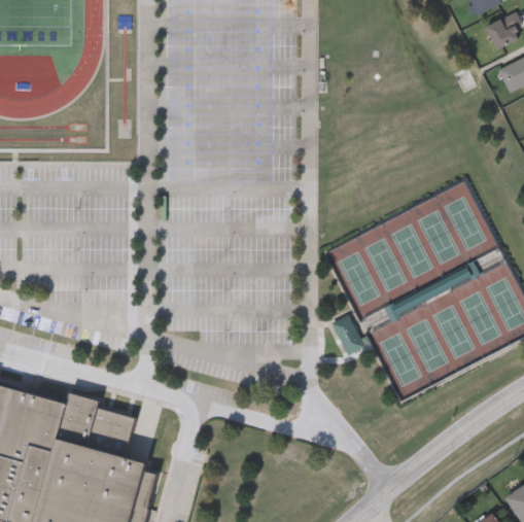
[(494,0),(498,6),(477,19),(465,0),(494,0)]
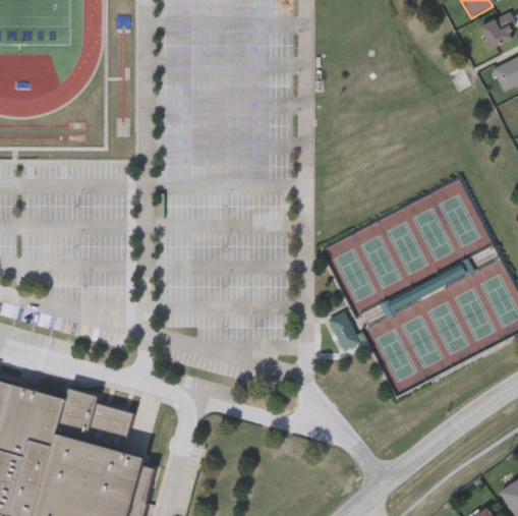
[(478,31),(509,15),(515,29),(507,32),(512,42),(488,53),(478,31)]
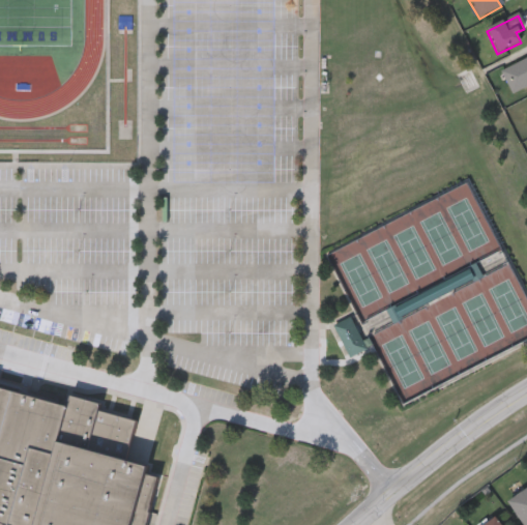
[(526,88),(510,96),(500,74),(526,60),(526,88)]
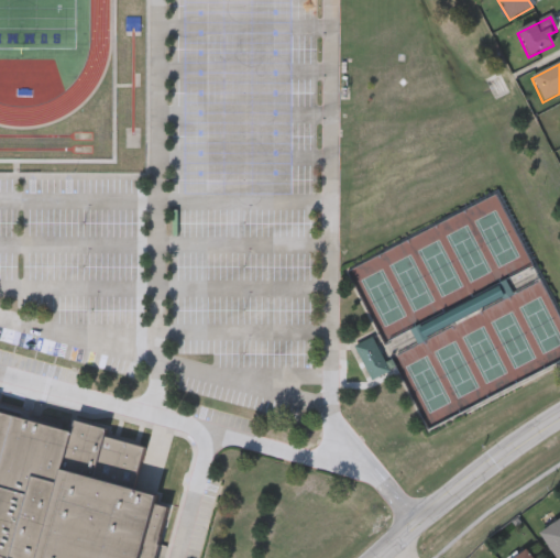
[(417,348),(424,346),(417,332),(412,336),(417,348)]
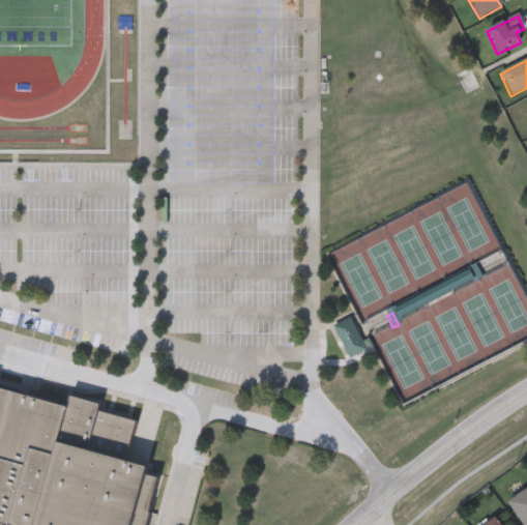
[(348,362),(331,330),(348,321),(364,353),(348,362)]
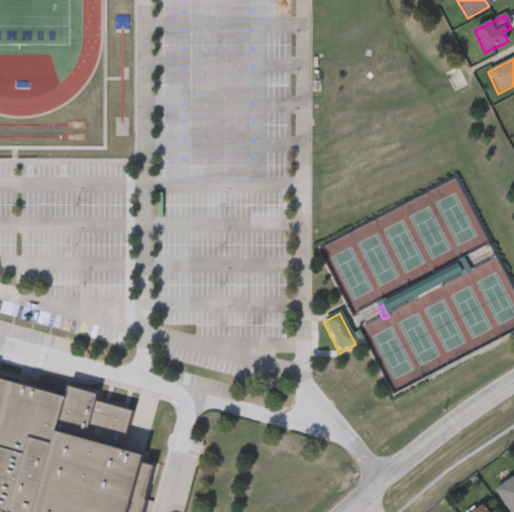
[(0,378),(64,395),(67,386),(98,394),(96,403),(130,412),(121,447),(141,453),(139,463),(153,467),(140,511),(0,511),(0,378)]
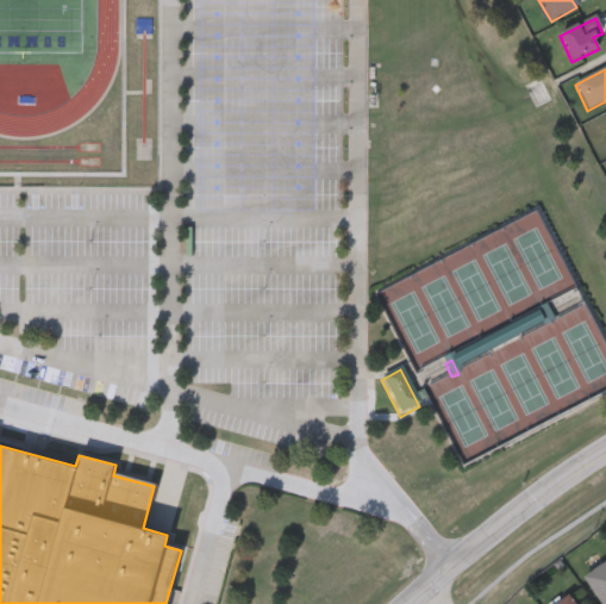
[(599,603),(581,578),(605,561),(605,603),(599,603)]
